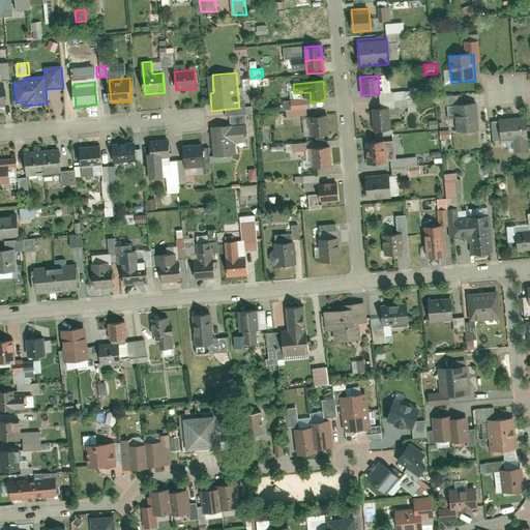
[(476,102),(455,105),(458,134),(478,131),(476,102)]
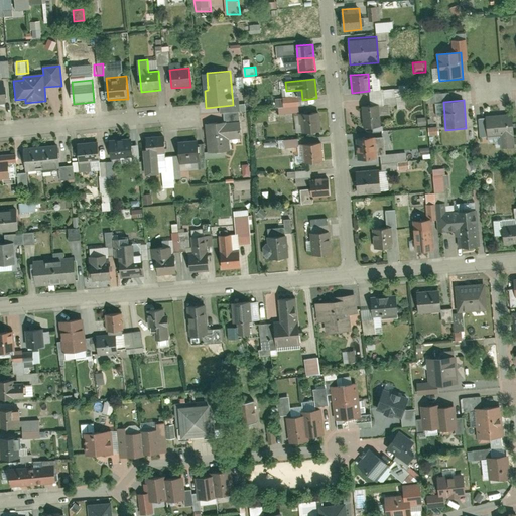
[(361,106),(363,128),(381,126),(379,104),(361,106)]
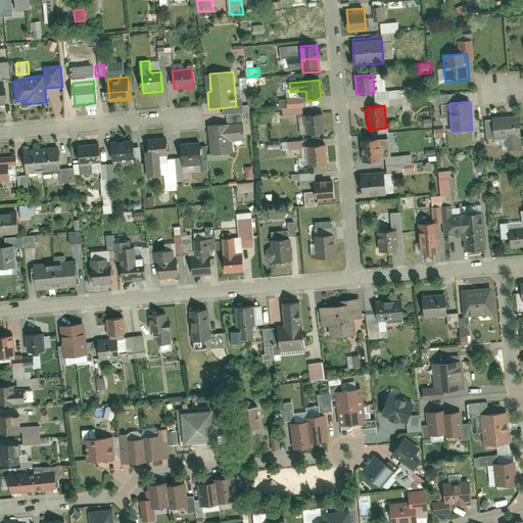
[(326,136),(324,114),(304,115),(306,138),(326,136)]
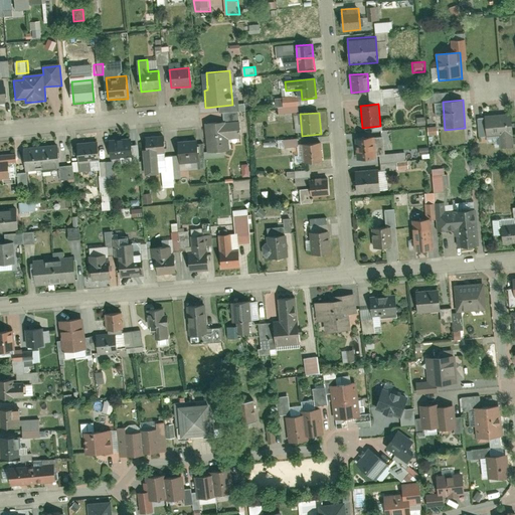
[(487,139),(501,138),(502,150),(514,149),(511,115),(485,117),(487,139)]
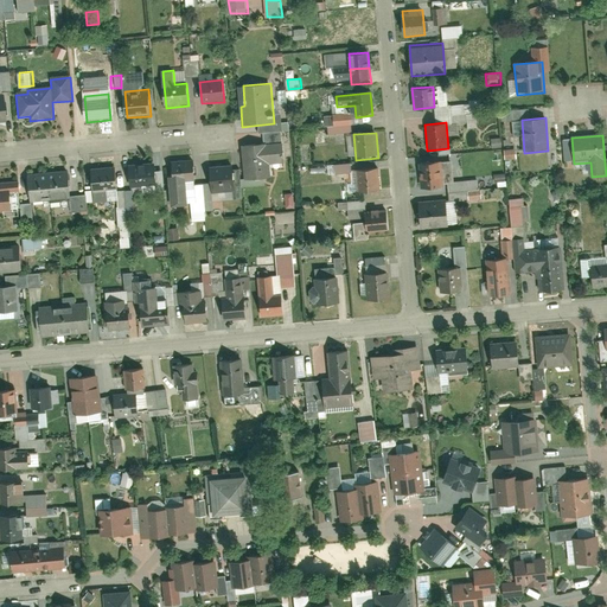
[(285,164),(282,144),(267,146),(267,144),(243,146),(247,181),(270,179),(269,165),(285,164)]
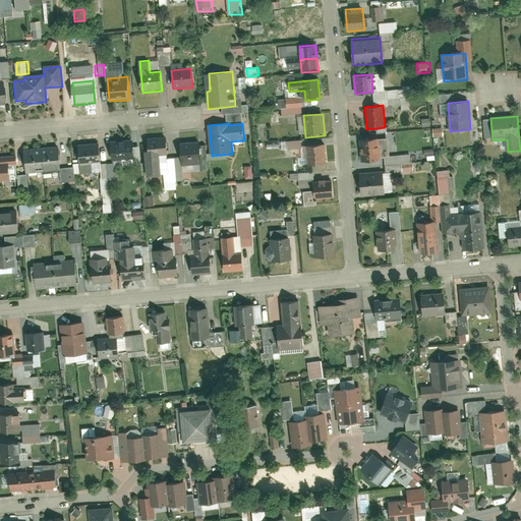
[(445,127),(435,128),(435,136),(445,136),(445,127)]
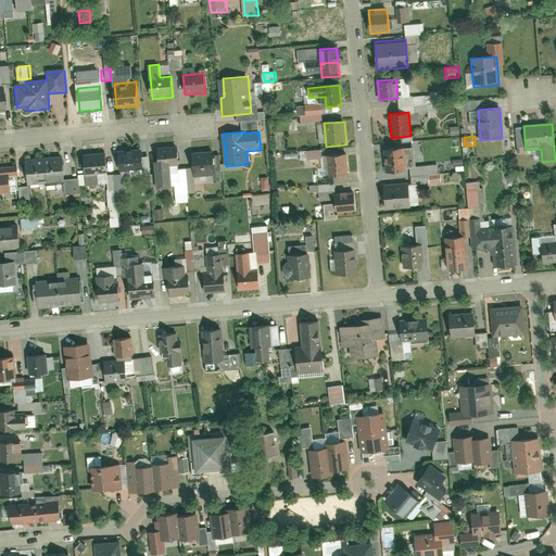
[(158,147),(159,164),(155,164),(158,190),(172,189),(169,167),(180,166),(179,146),(158,147)]
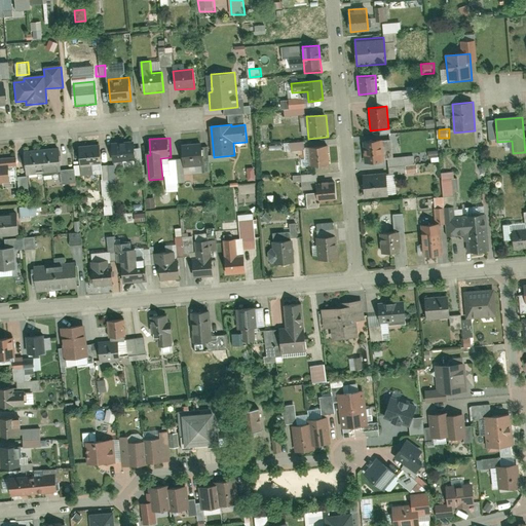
[(135,140),(111,142),(113,166),(138,164),(135,140)]
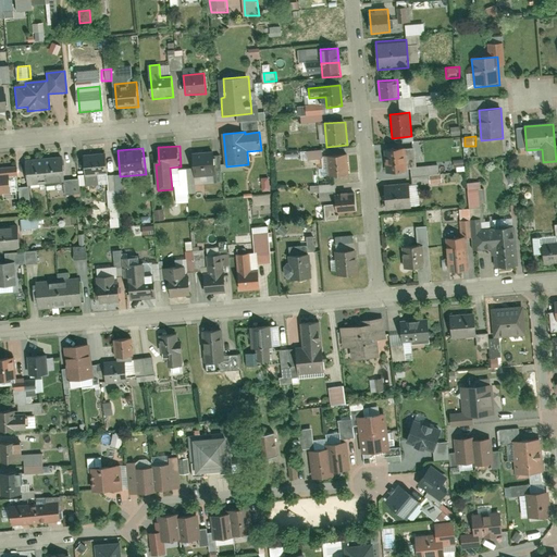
[(309,150),(309,159),(324,158),(324,149),(309,150)]
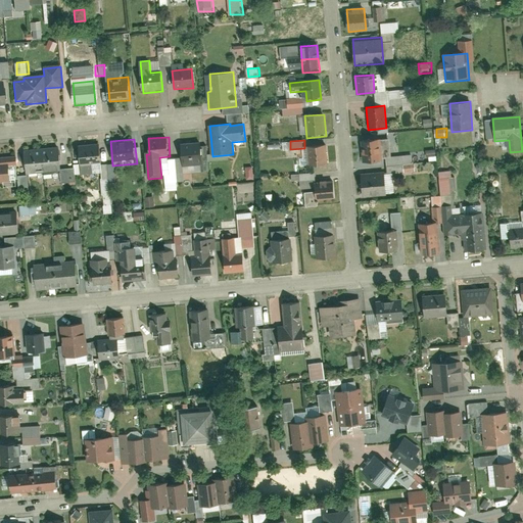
[(360,141),(362,163),(381,161),(379,140),(360,141)]
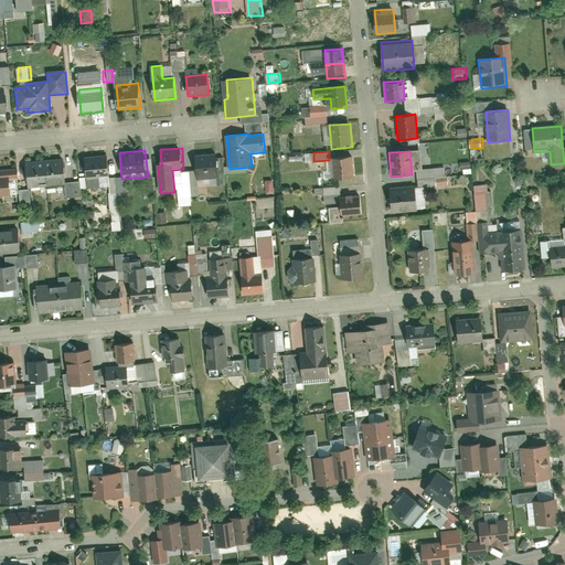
[(217,153),(194,156),(196,181),(220,179),(217,153)]
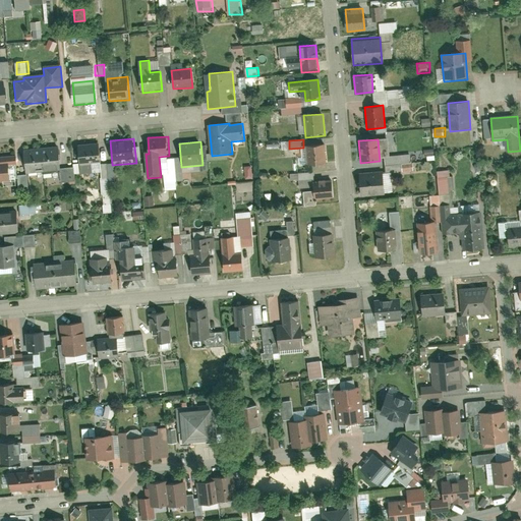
[(99,142),(76,145),(78,167),(101,165),(99,142)]
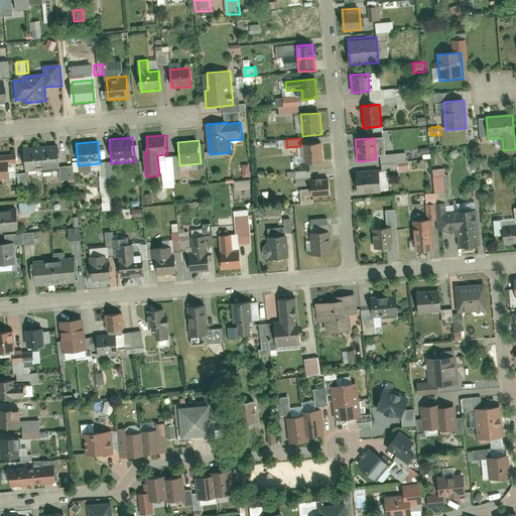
[(325,165),(323,141),(302,143),(304,166),(325,165)]
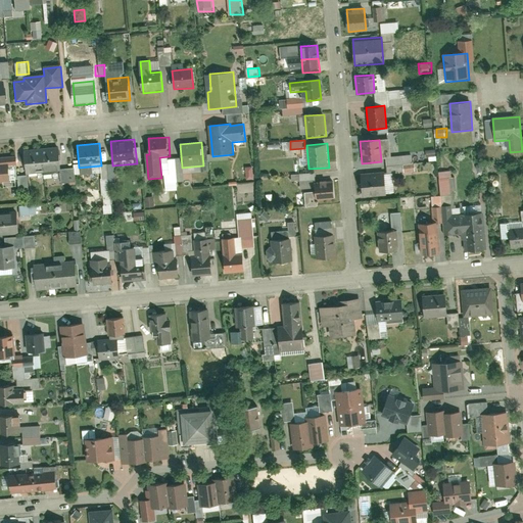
[(41,148),(43,175),(60,173),(58,147),(41,148)]
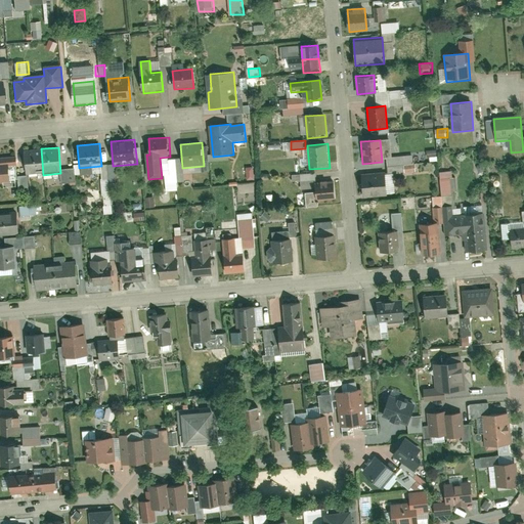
[(24,150),(27,177),(43,175),(41,148),(24,150)]
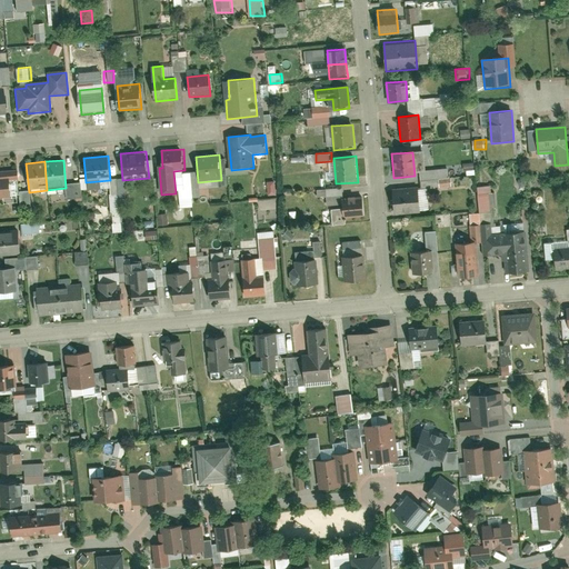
[(0,170),(0,199),(10,198),(9,180),(17,179),(16,169),(0,170)]
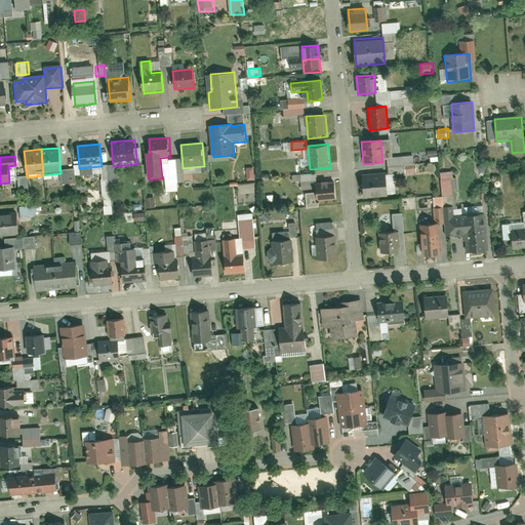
[(454,195),(453,170),(443,171),(444,195),(454,195)]
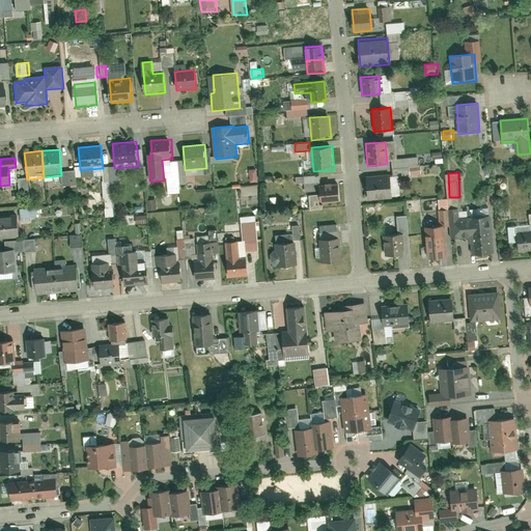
[(391,176),(366,178),(368,200),(393,198),(391,176)]
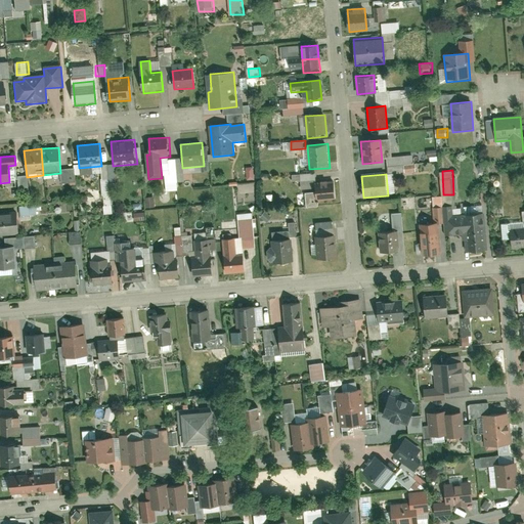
[(337,201),(336,179),(314,181),(316,202),(337,201)]
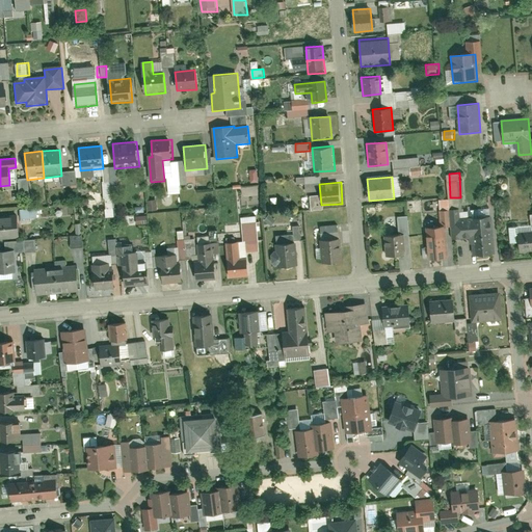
[(170,193),(182,192),(181,183),(169,184),(170,193)]
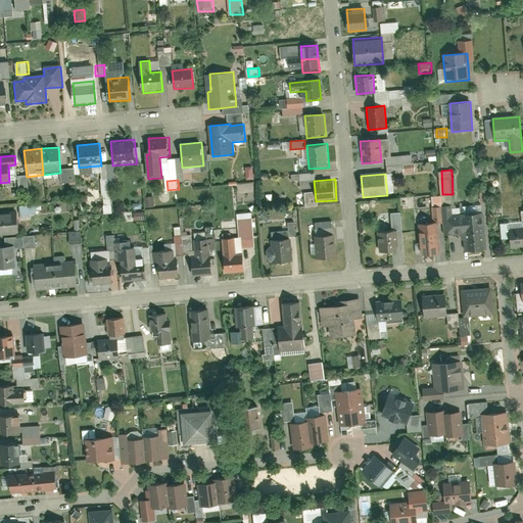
[(21,205),(22,219),(33,219),(32,215),(39,214),(38,204),(21,205)]
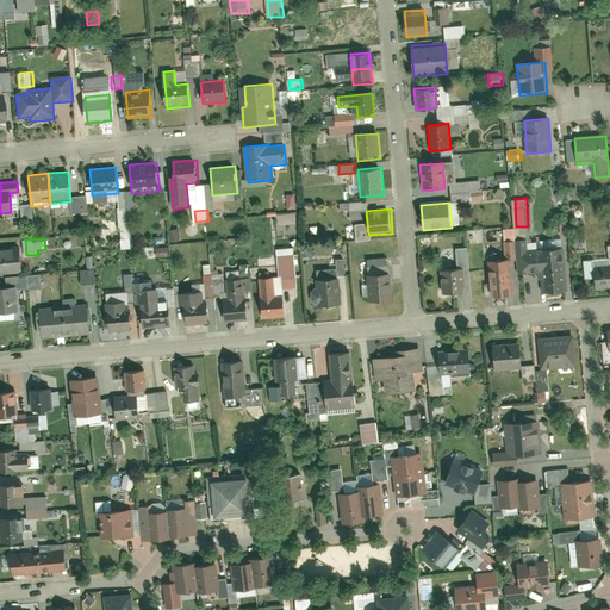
[(526,242),(517,243),(520,272),(540,271),(542,293),(566,292),(562,250),(527,254),(526,242)]
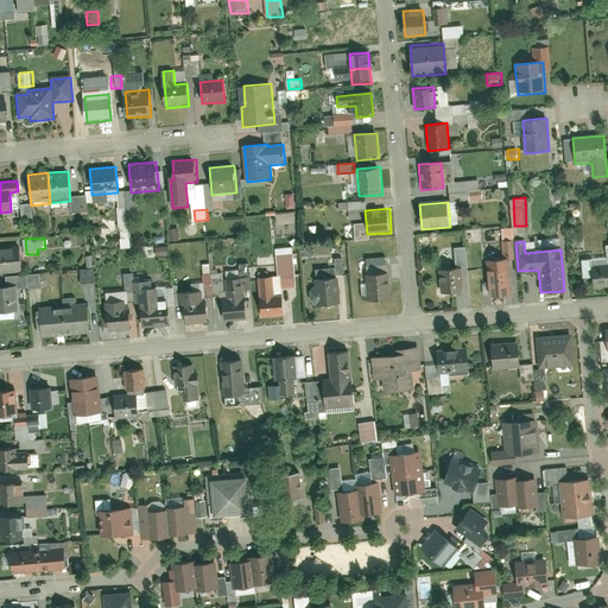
[(20,242),(0,244),(0,274),(23,273),(20,242)]
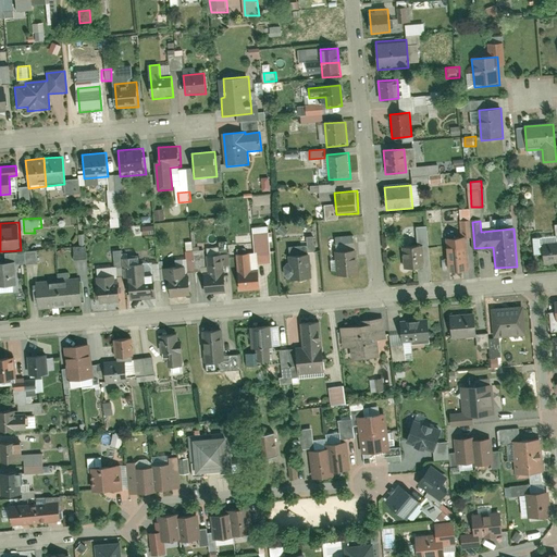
[(466,238),(446,239),(449,275),(469,273),(466,238)]
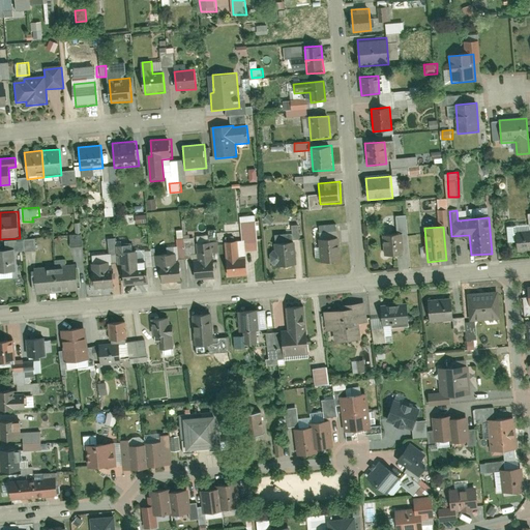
[(508,244),(517,243),(518,253),(529,252),(529,233),(517,234),(517,228),(507,229),(508,244)]
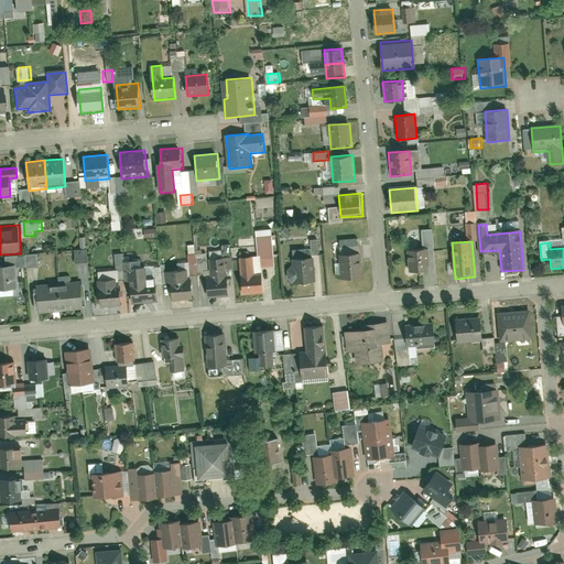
[(88,261),(88,249),(76,249),(77,261),(88,261)]
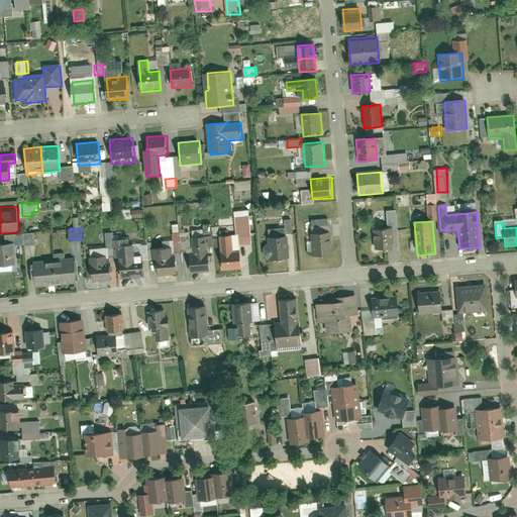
[(392,228),(374,230),(376,252),(394,250),(392,228)]
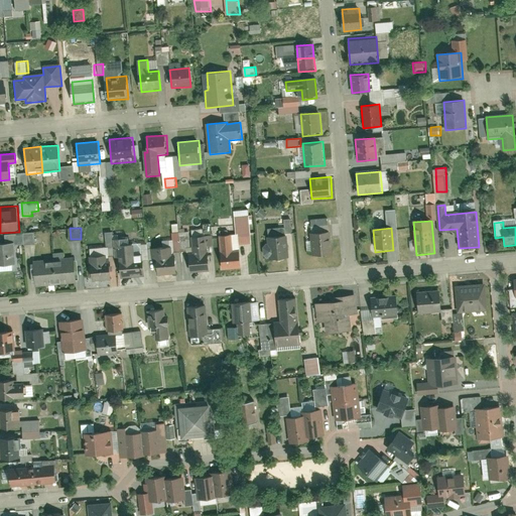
[(333,255),(331,232),(310,234),(312,257),(333,255)]
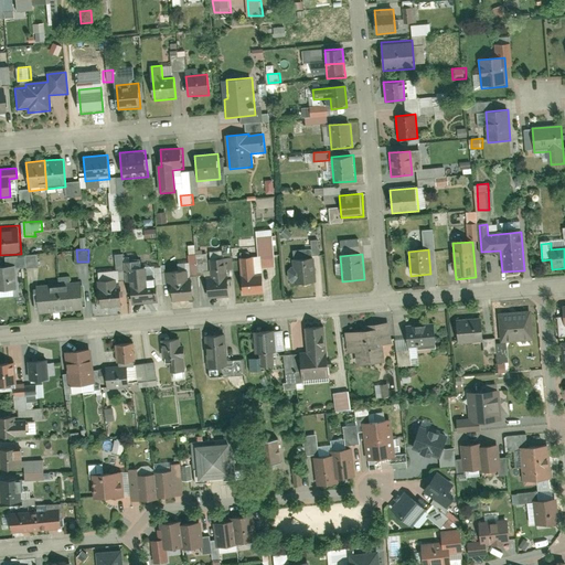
[(262,277),(254,277),(253,257),(240,258),(243,297),(264,295),(262,277)]
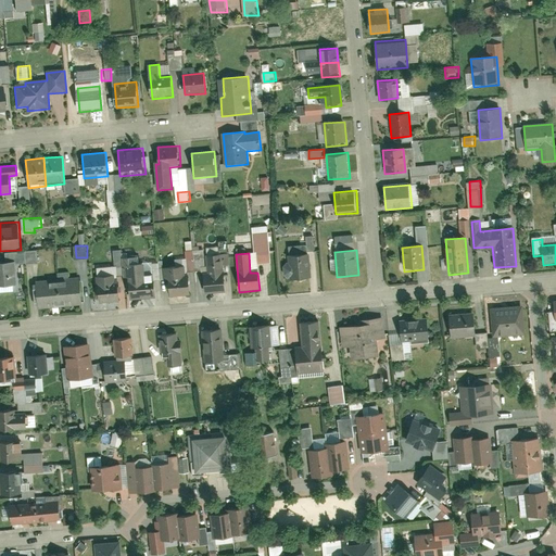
[(310,280),(306,253),(288,254),(290,281),(310,280)]
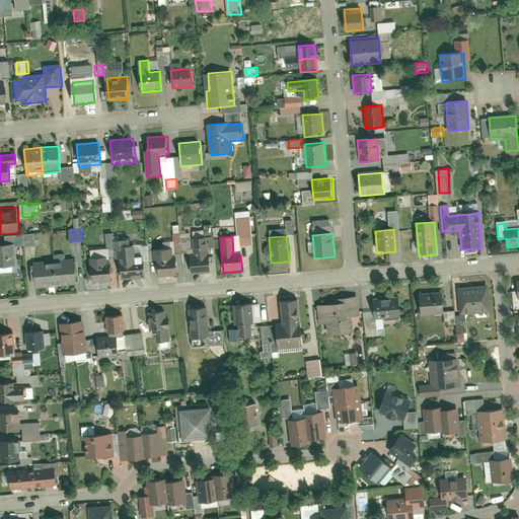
[(190,257),(191,276),(212,274),(209,238),(192,240),(194,256),(190,257)]
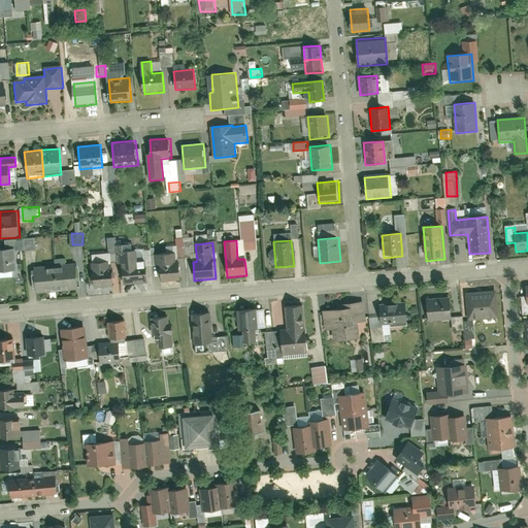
[(13,248),(0,248),(0,273),(15,272),(13,248)]
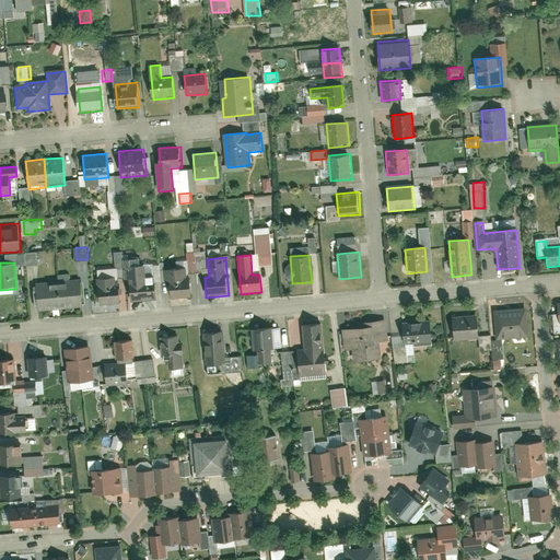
[(127,270),(128,287),(132,287),(135,303),(156,301),(154,284),(146,286),(144,268),(127,270)]
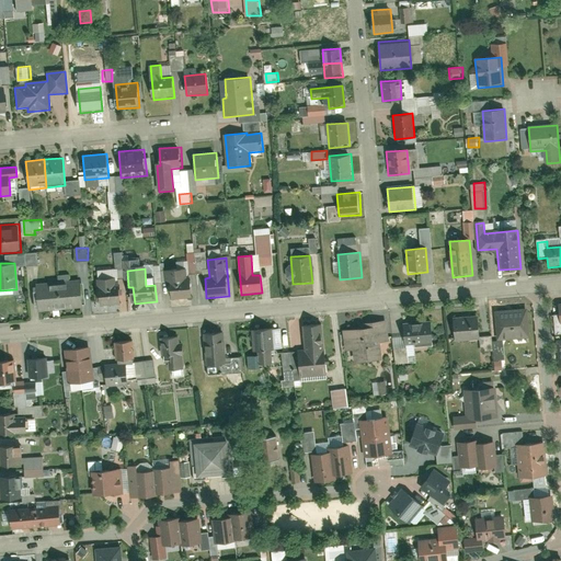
[(169,300),(185,298),(192,298),(190,278),(183,279),(183,270),(167,271),(169,300)]
